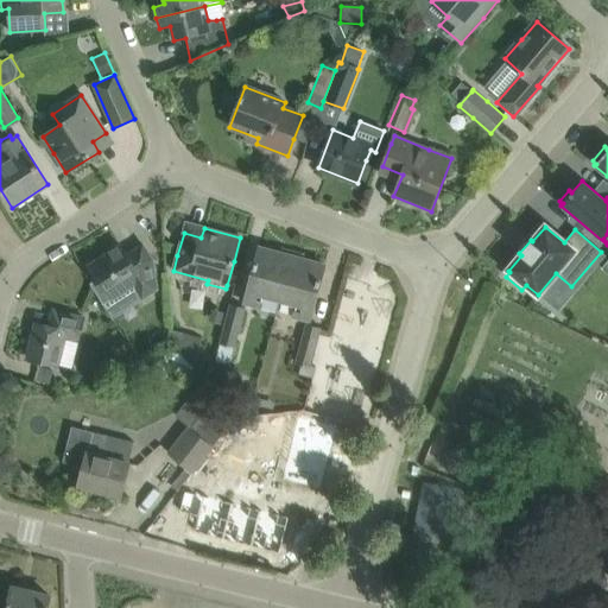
[(157,289),(152,260),(143,245),(141,246),(143,248),(128,258),(120,246),(88,266),(97,279),(90,284),(102,304),(109,299),(128,287),(131,290),(134,286),(141,299),(157,289)]
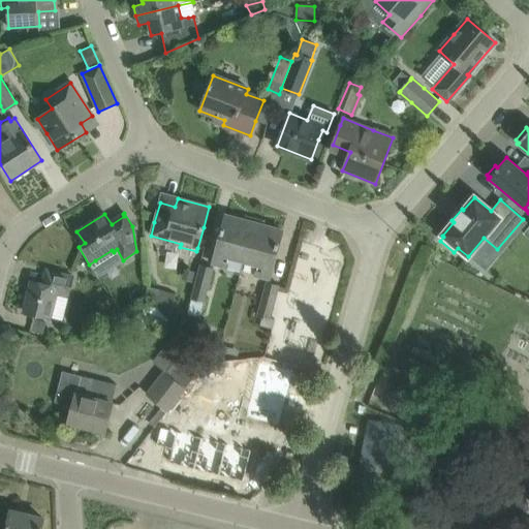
[(229,257),(244,260),(254,223),(225,216),(213,262),(227,267),(229,257)]
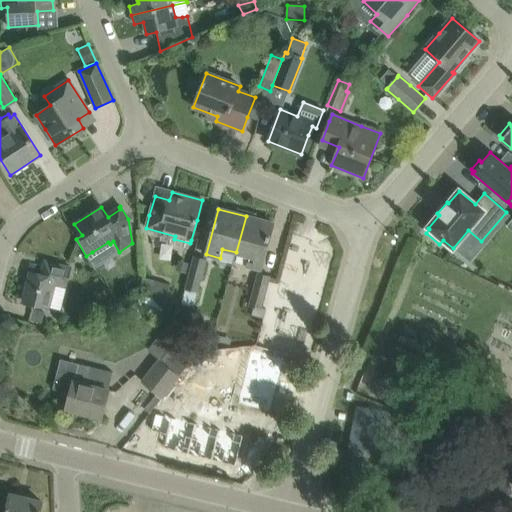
[(273,224),(246,216),(236,252),(250,256),(247,267),(260,270),(273,224)]
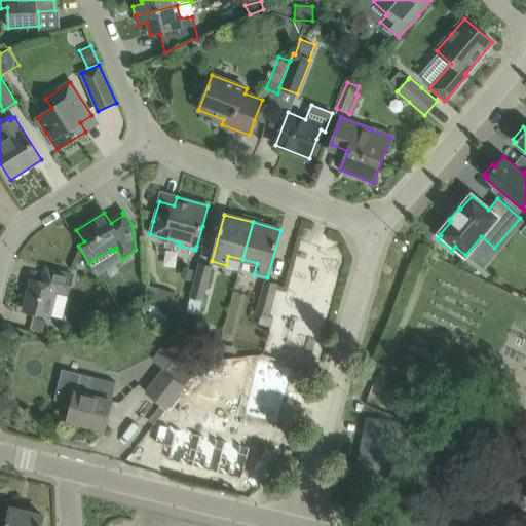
[(190,296),(191,296),(187,312),(199,315),(203,300),(213,268),(198,264),(190,296)]
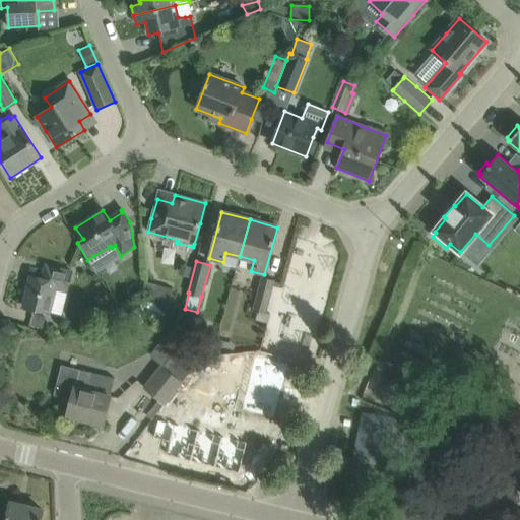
[(71,272),(64,270),(45,265),(44,267),(49,268),(46,280),(30,276),(23,307),(49,313),(55,288),(66,291),(71,272)]
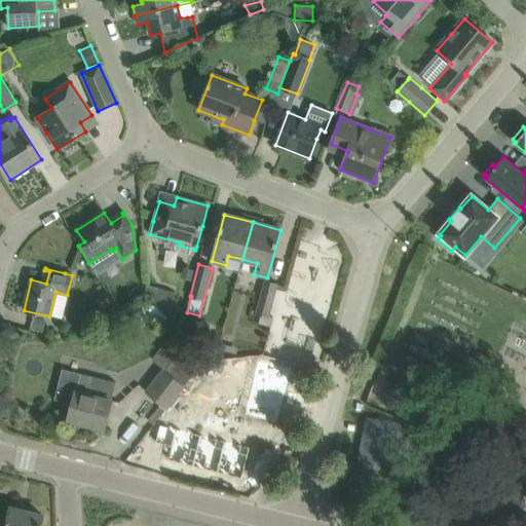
[(277,288),(277,286),(264,282),(255,313),(261,314),(269,316),(277,288)]
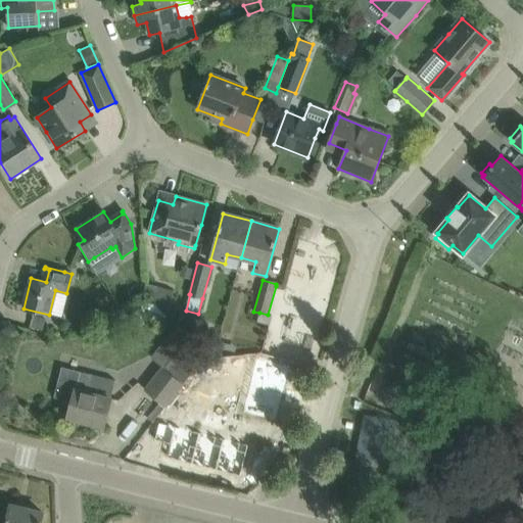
[(165,317),(173,291),(160,288),(156,304),(165,317)]
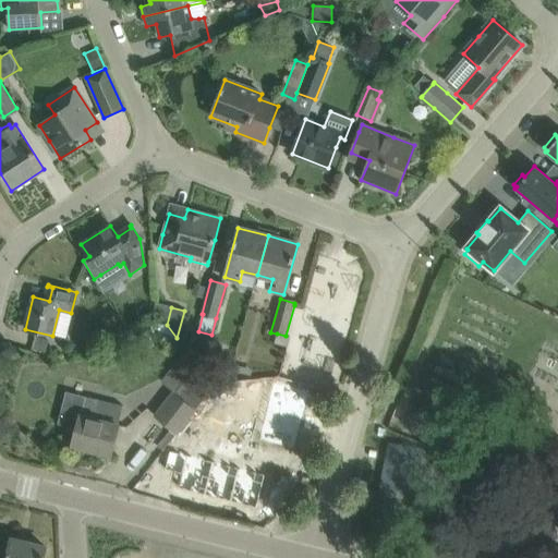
[(287,349),(289,339),(276,336),(274,344),(287,349)]
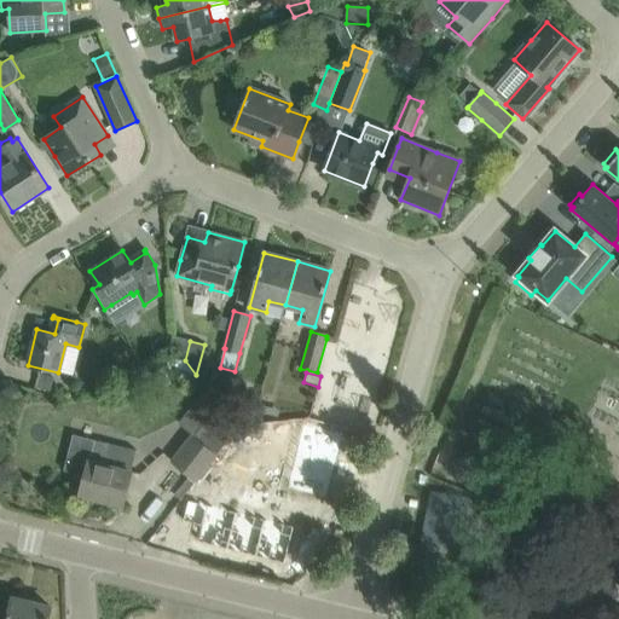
[(48,392),(52,377),(39,374),(35,388),(48,392)]
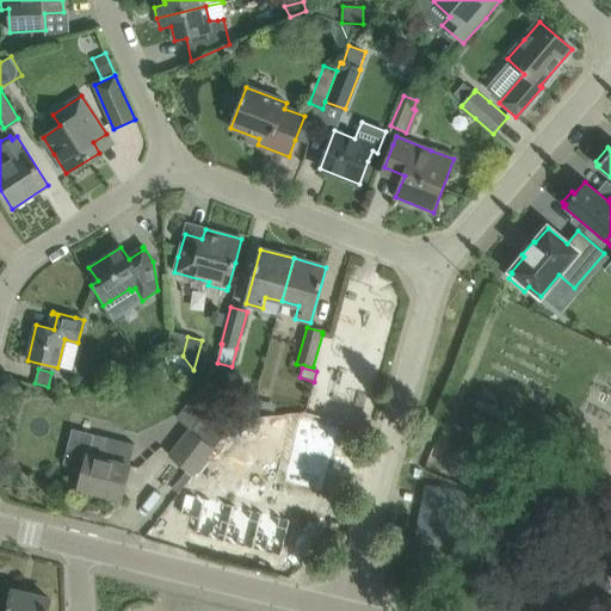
[(236,420),(218,400),(192,431),(171,457),(193,475),(203,462),(214,448),(221,437),(223,438),(230,429),(232,426),(236,420)]
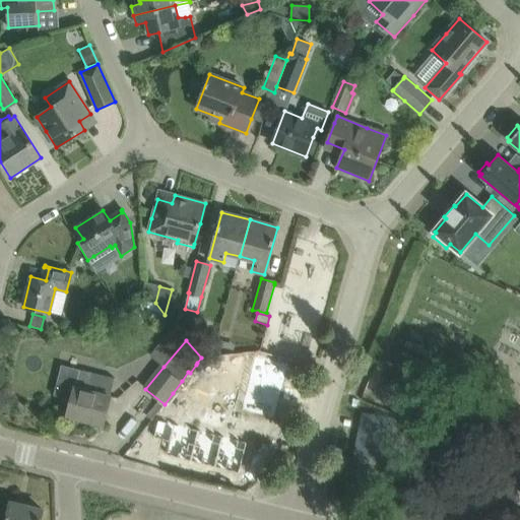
[(254,354),(247,382),(281,391),(287,363),(254,354)]
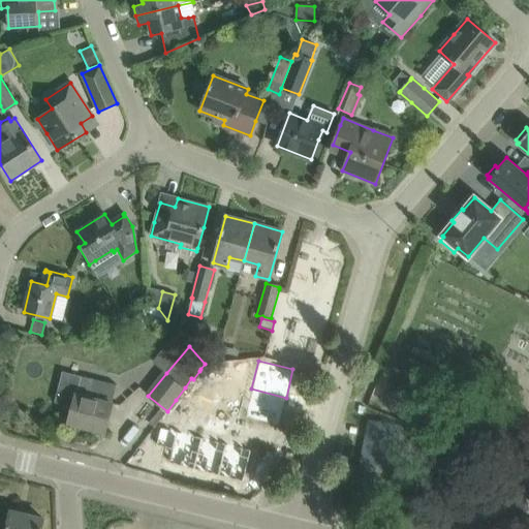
[(200,369),(199,371),(218,375),(222,362),(205,364),(200,369)]
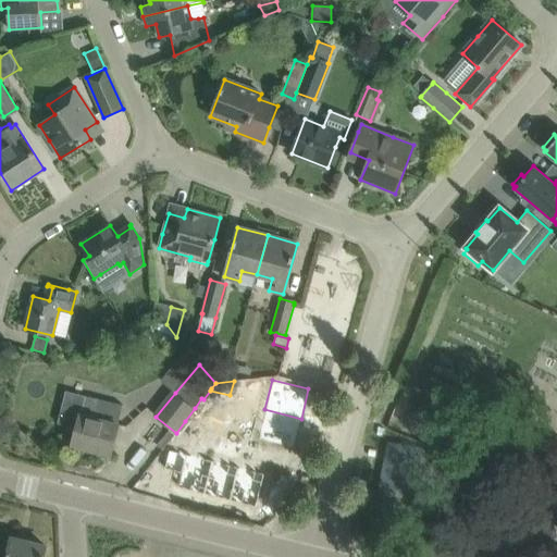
[(110,455),(115,434),(118,424),(122,406),(85,396),(83,405),(63,400),(58,423),(76,429),(72,445),(110,455)]
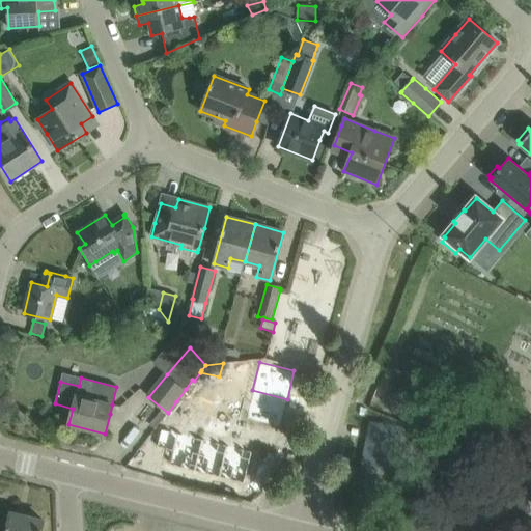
[(186,389),(176,401),(191,406),(194,391),(186,389)]
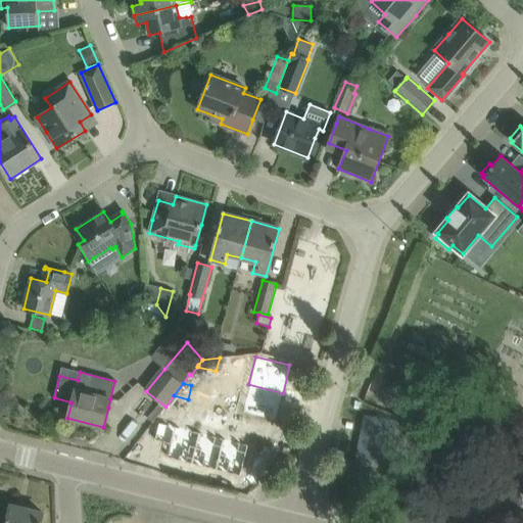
[(248,384),(241,413),(276,421),(283,393),(248,384)]
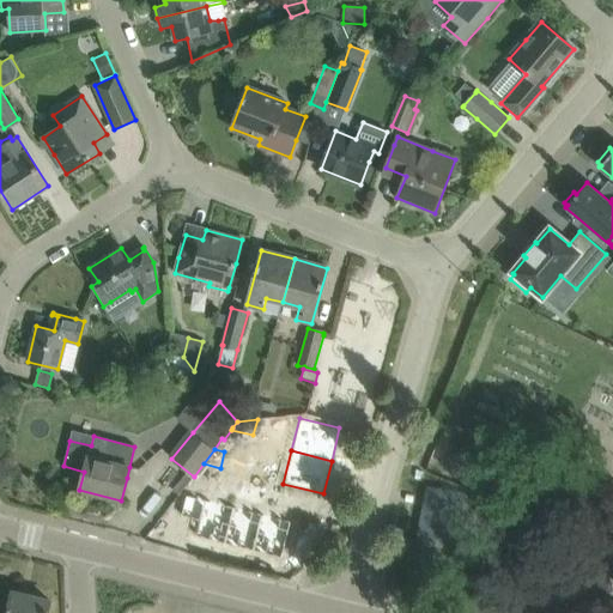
[(259,483),(254,499),(265,502),(269,486),(259,483)]
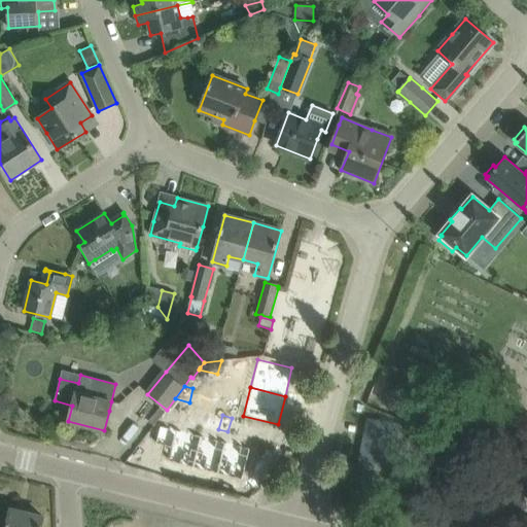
[(232,418),(227,431),(237,434),(241,420),(232,418)]
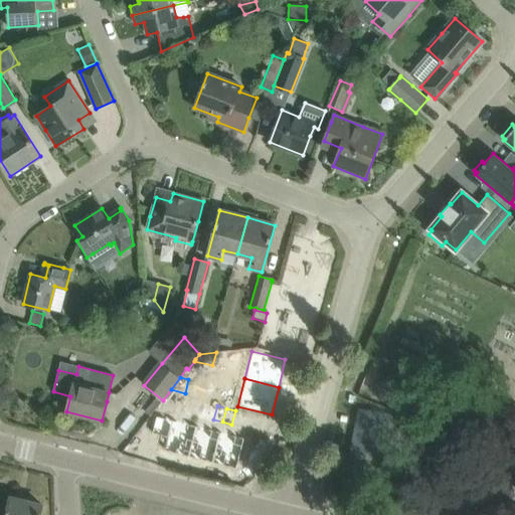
[(359,408),(350,450),(350,451),(382,458),(391,415),(359,408)]
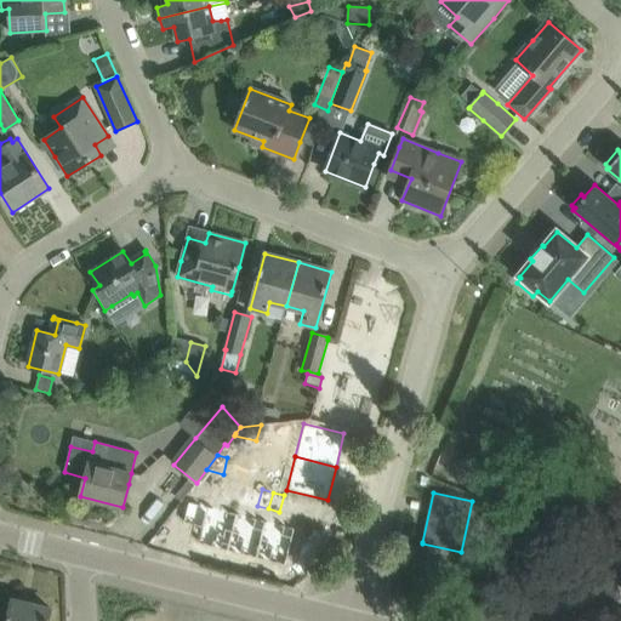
[(188,501),(183,523),(201,528),(198,545),(228,552),(237,513),(220,508),(200,505),(188,501)]
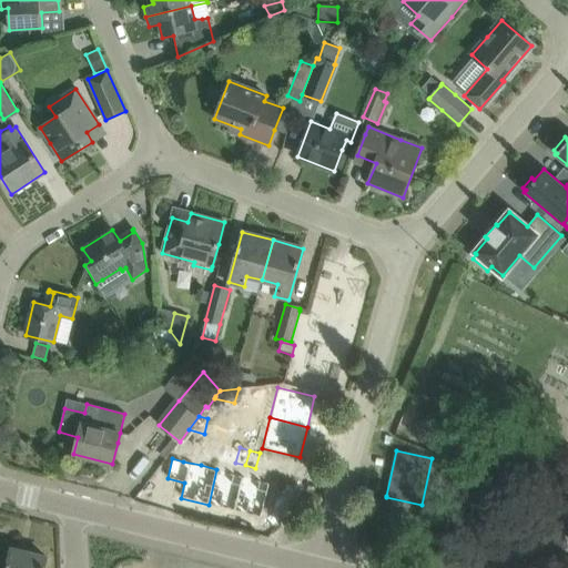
[(216,469),(209,505),(234,510),(243,476),(216,469)]
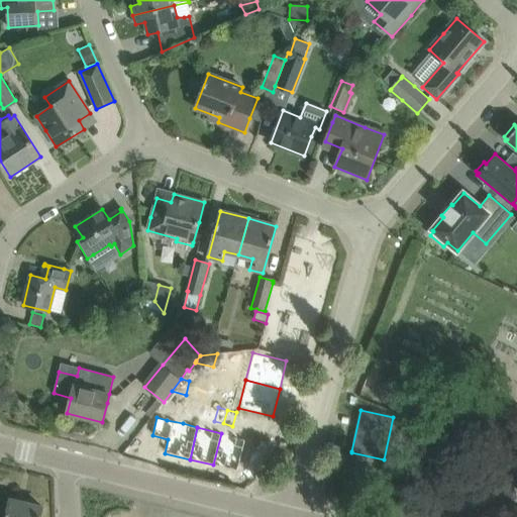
[(221,433),(213,464),(238,471),(241,456),(246,439),(221,433)]
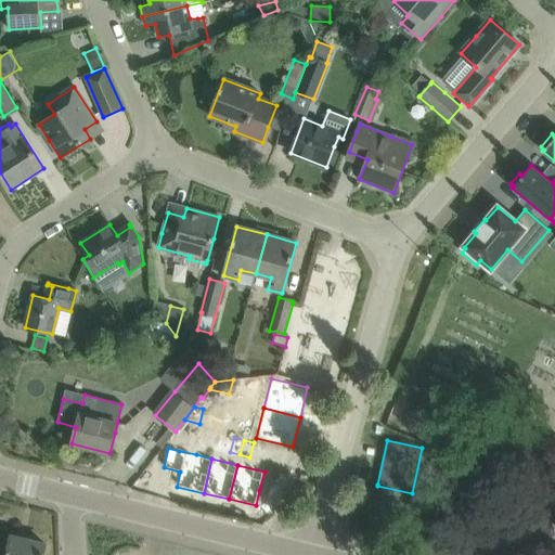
[(265,472),(259,490),(274,494),(280,475),(265,472)]
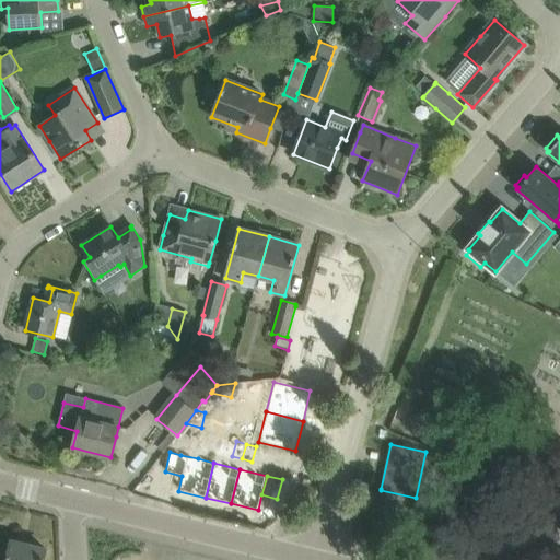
[(11,541),(7,559),(43,559),(44,558),(43,558),(45,549),(11,541)]
